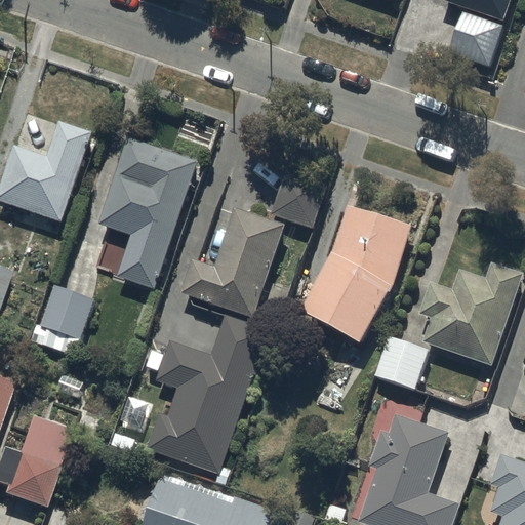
[(510,0),(442,0),(503,21),(510,0)]
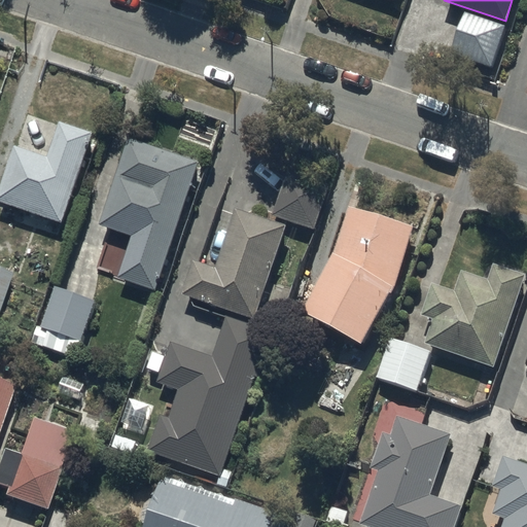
[(465,12),(450,54),(490,68),(504,26),(465,12)]
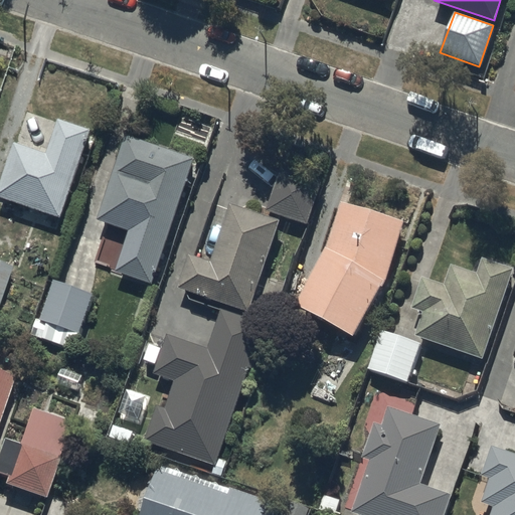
[(94,129),(60,118),(49,150),(15,139),(0,181),(0,194),(64,216),(94,129)]
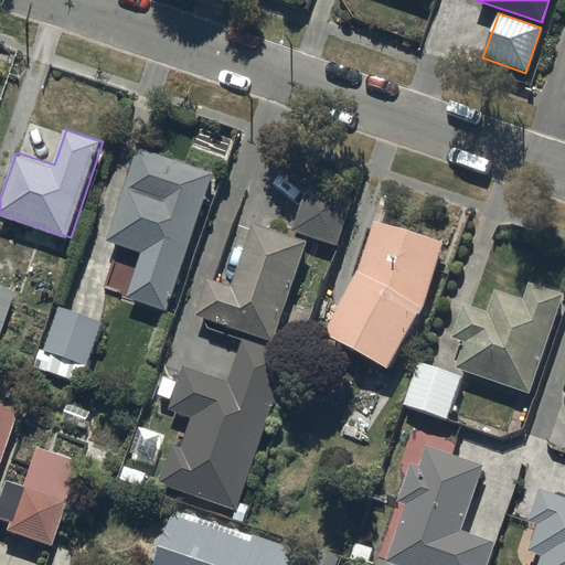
[(216,170),(140,145),(108,240),(144,251),(128,296),(169,309),(216,170)]
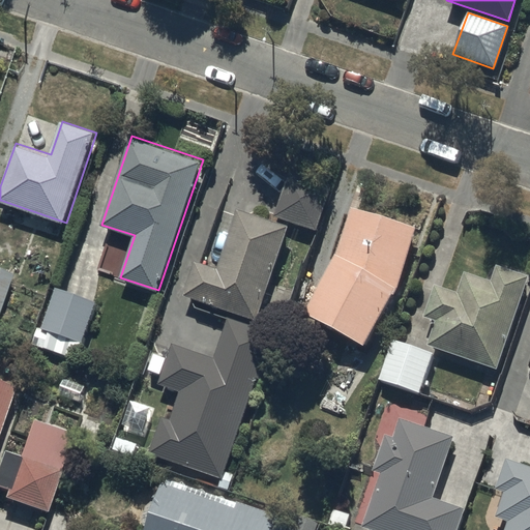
[(292,167),(276,216),(318,230),(334,180),(292,167)]
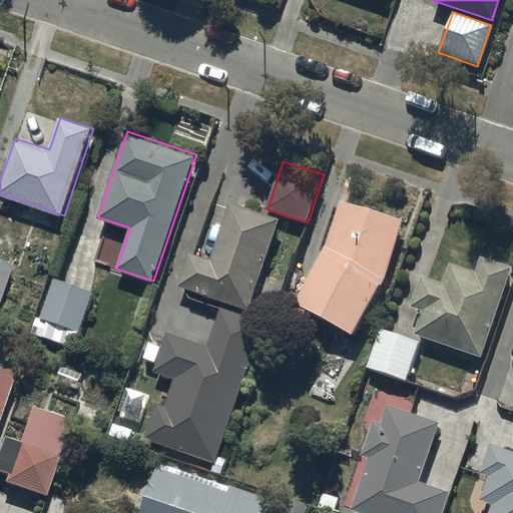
[(401,219),(339,200),(325,247),(295,301),(352,334),(382,280),(401,219)]
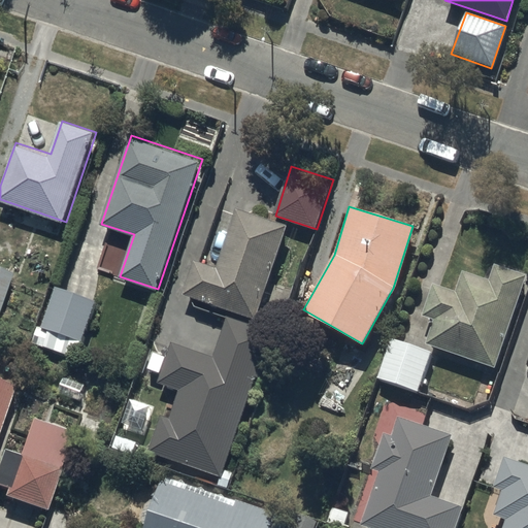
[(289,224),(237,207),(218,267),(196,260),(185,295),(258,319),(289,224)]
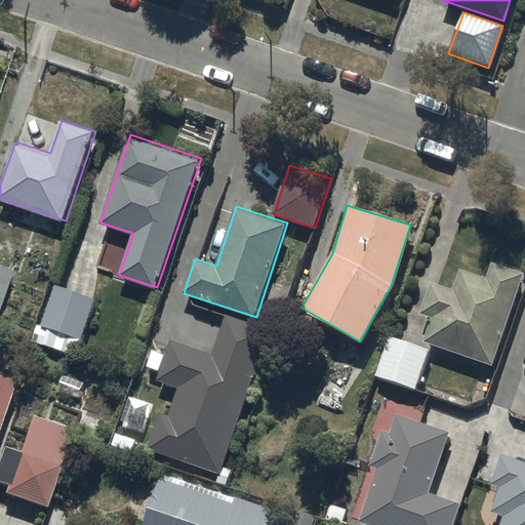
[(524,274),(491,263),(486,278),(458,269),(451,288),(431,282),(419,314),(430,317),(422,340),(494,365),(524,274)]
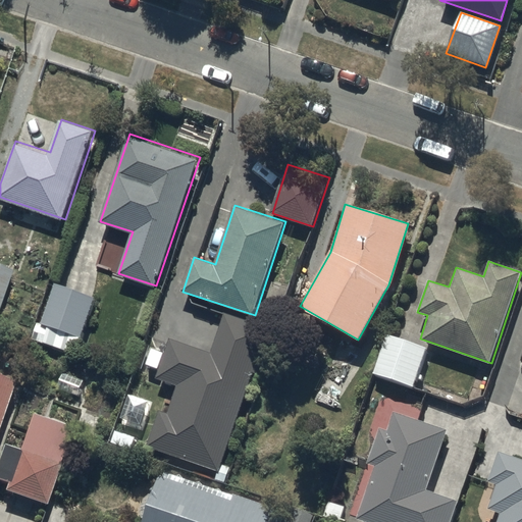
[(0,302),(11,269),(0,265),(0,302)]
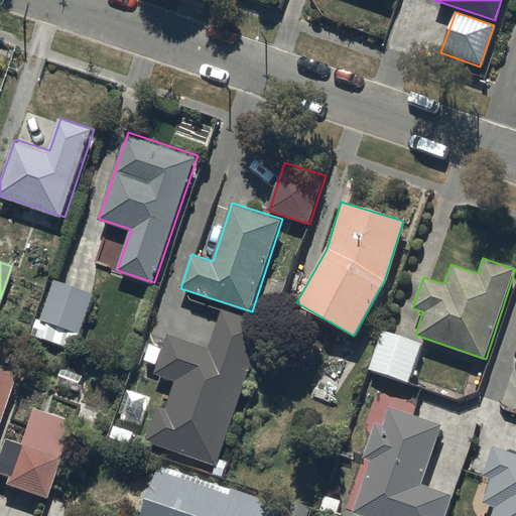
[(95,292),(54,278),(40,316),(81,331),(95,292)]
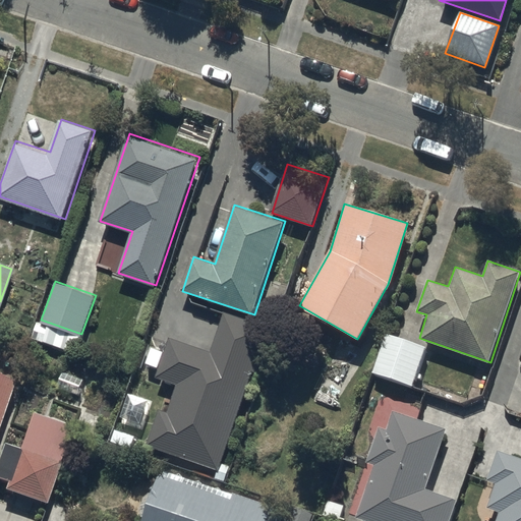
[(277,332),(224,313),(211,352),(168,337),(154,379),(177,387),(168,412),(162,410),(149,447),(218,470),(251,371),(262,375),(277,332)]
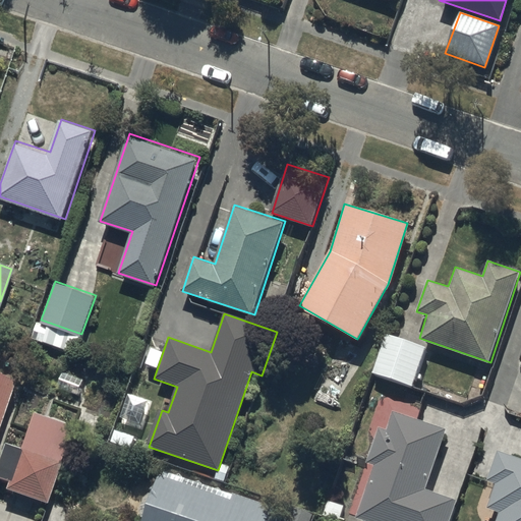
[(428,348),(386,334),(372,373),(415,387),(428,348)]
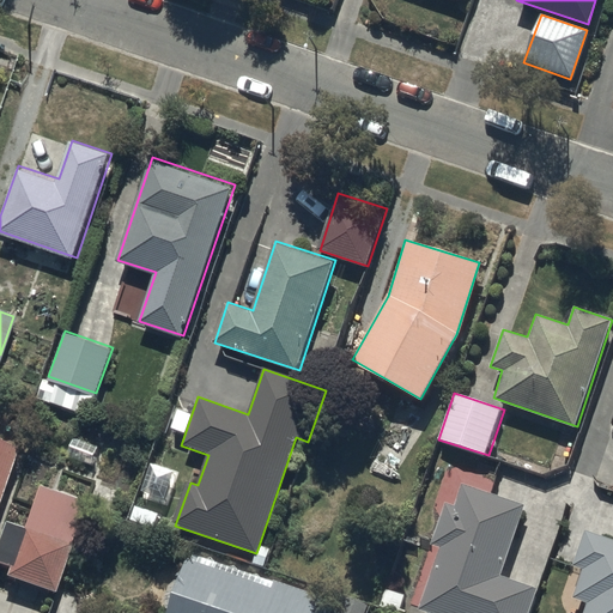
[(0,497),(17,445),(0,439),(0,563),(8,566),(5,577),(53,594),(84,503),(37,487),(23,530),(5,525),(0,538),(0,497)]
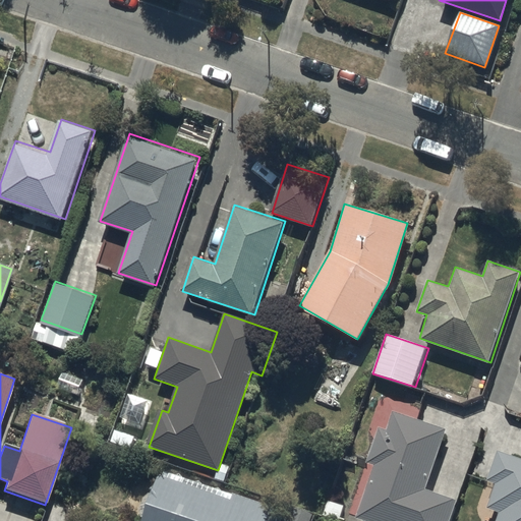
[(426,489),(448,428),(395,410),(389,428),(380,425),(367,461),(373,463),(356,515),(374,520),(450,520),(458,501),(426,489)]
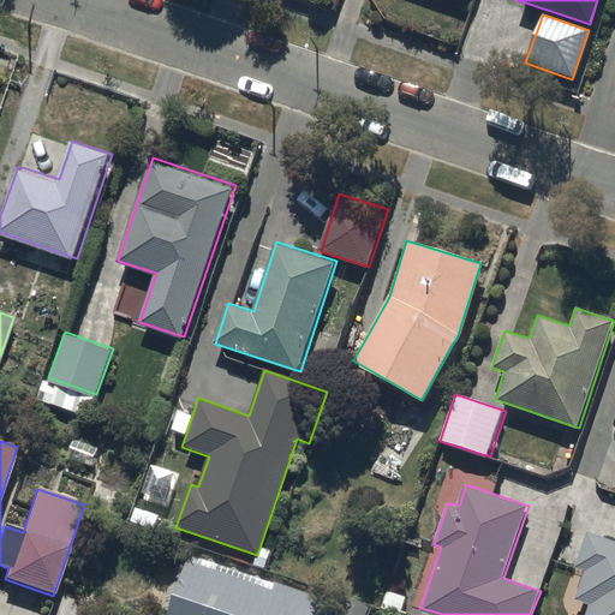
[(614,614),(614,542),(587,533),(577,567),(587,571),(578,598),(591,603),(587,614),(614,614)]
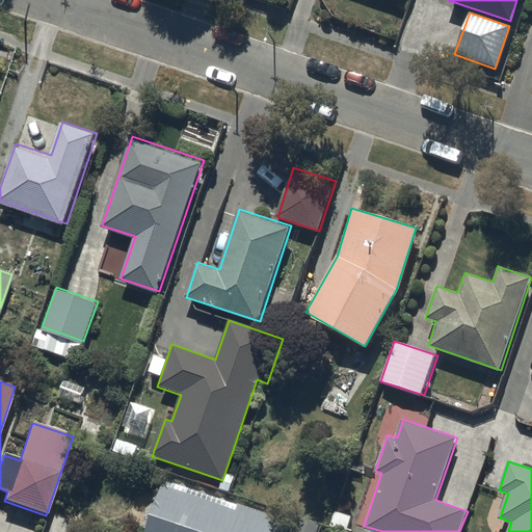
[(281,531),(286,520),(160,480),(143,531),(281,531)]
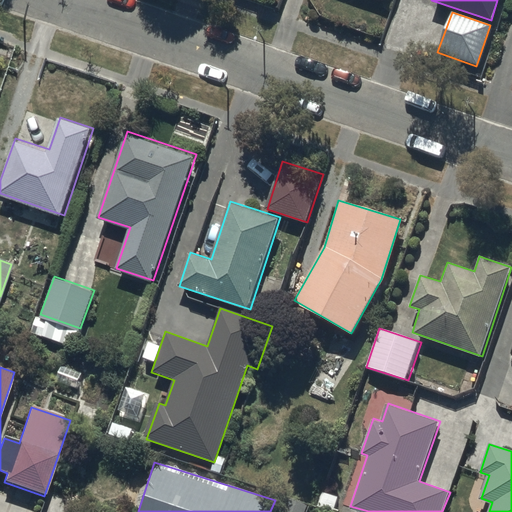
All buildings are outlined.
